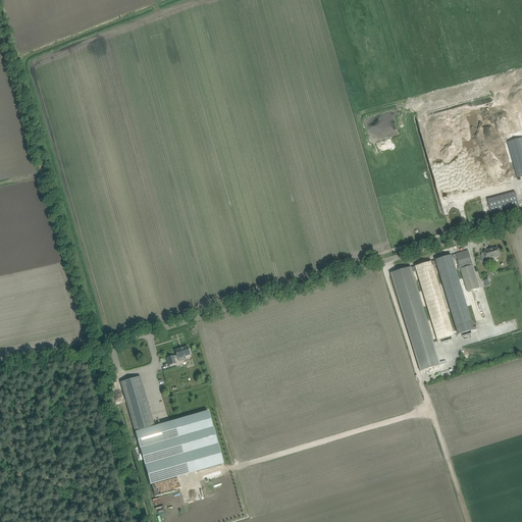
[(425,122),(442,197),(513,180),(505,145),(491,148),(499,177),(494,178),(480,118),(484,118),(482,110),(463,114),(478,181),(475,183),(469,155),(468,155),(459,115),(425,122)]
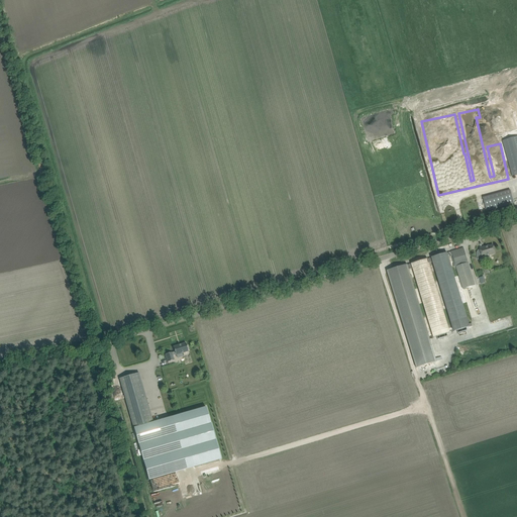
[(485,137),(500,131),(493,114),(478,120),(485,137)]
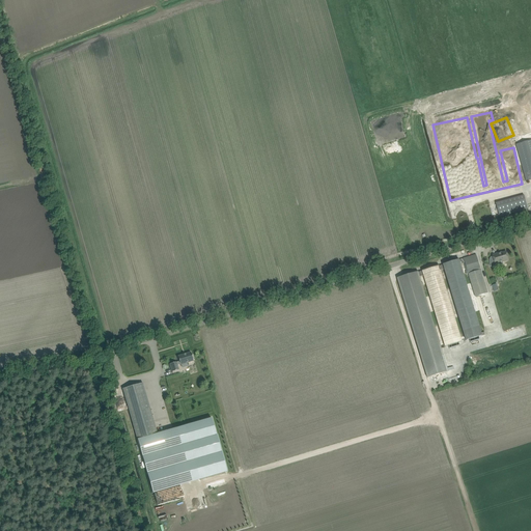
[(526,182),(530,179),(530,140),(515,144),(516,145),(520,158),(522,165),(526,182)]
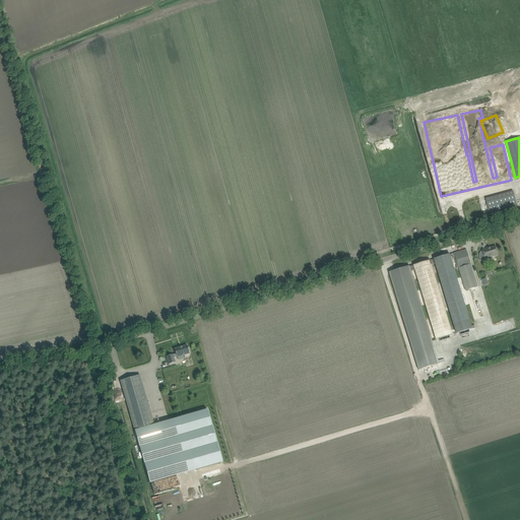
[(517,204),(516,200),(514,192),(485,199),(488,207),(490,212),(517,204)]
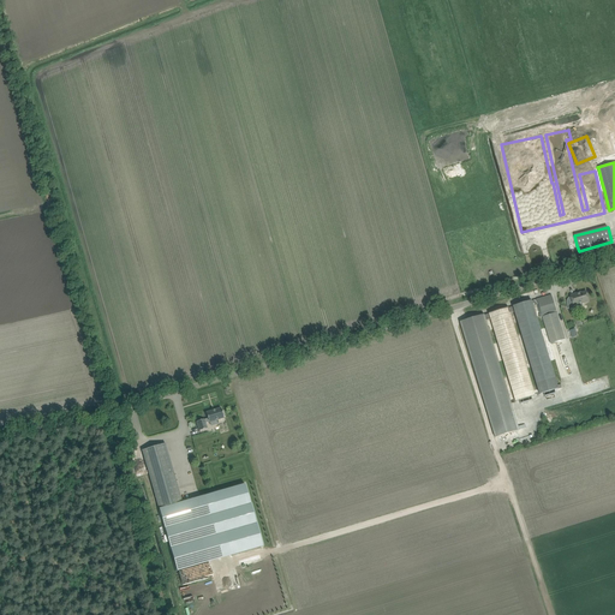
[(579,293),(574,294),(571,296),(571,297),(569,298),(568,298),(568,299),(567,300),(567,303),(567,304),(569,310),(574,309),(574,306),(590,303),(586,292),(579,294),(579,293)]
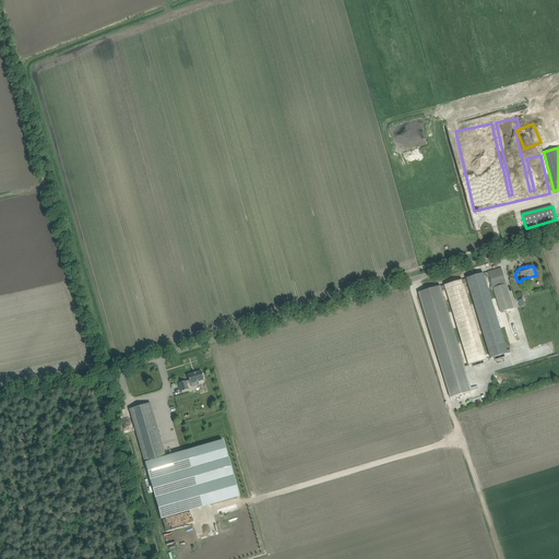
[(501,269),(485,273),(486,278),(490,277),(492,285),(490,285),(491,288),(494,288),(501,313),(514,309),(507,284),(503,273),(501,269)]
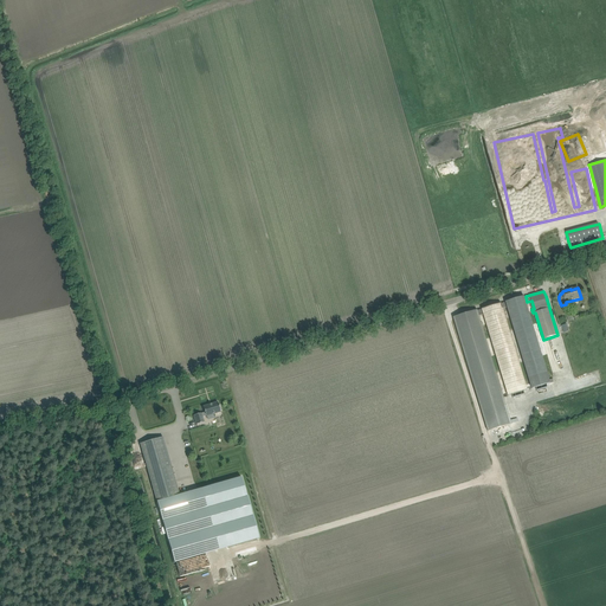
[(202,407),(205,413),(201,413),(193,416),(197,425),(204,423),(202,417),(206,417),(220,412),(220,411),(221,410),(220,406),(219,406),(218,403),(202,407)]
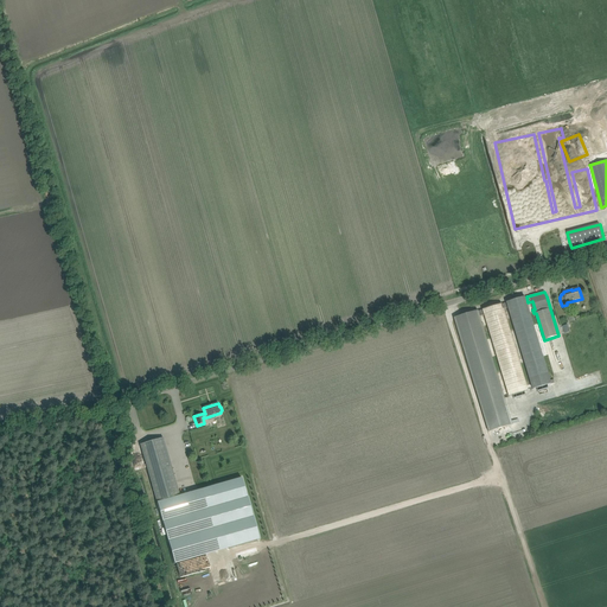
[(164,438),(140,445),(157,503),(174,564),(259,540),(241,478),(180,496),(164,438)]
